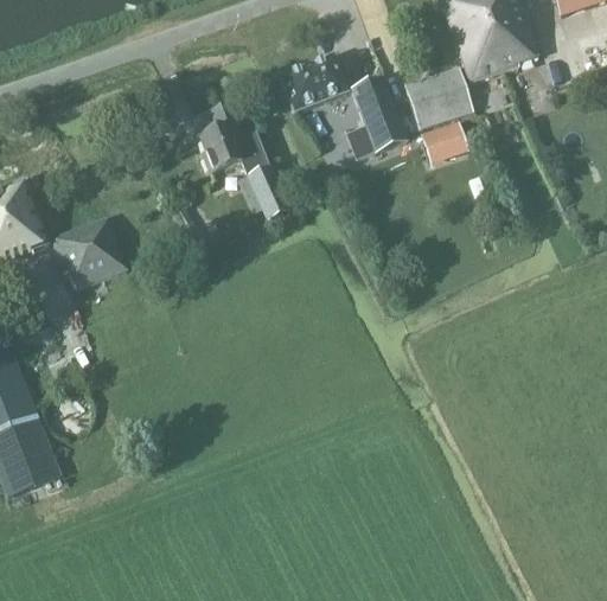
[(515,64),(538,56),(519,0),(440,0),(467,84),(504,71),(516,68),(515,64)]
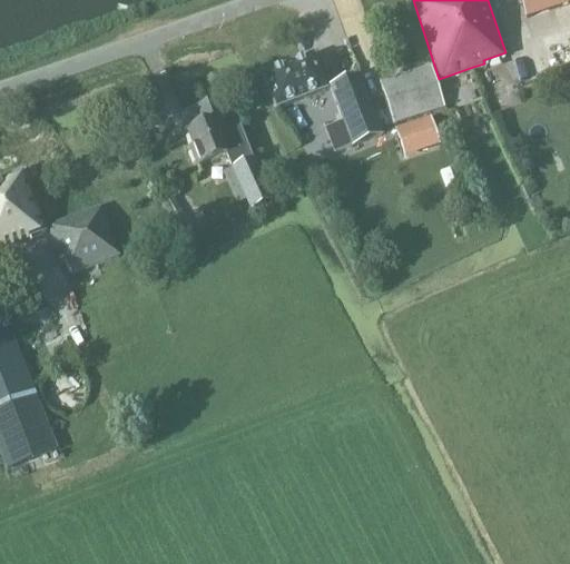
[(521,0),(526,15),(566,0),(521,0)]
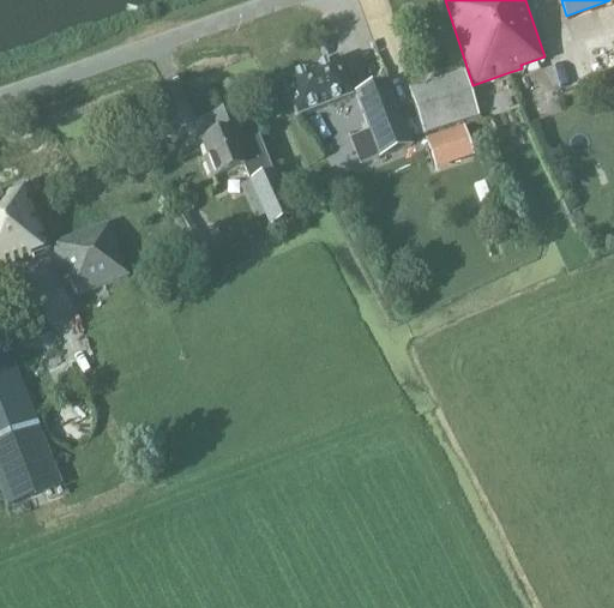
[(173,59),(181,83),(193,79),(185,55),(173,59)]
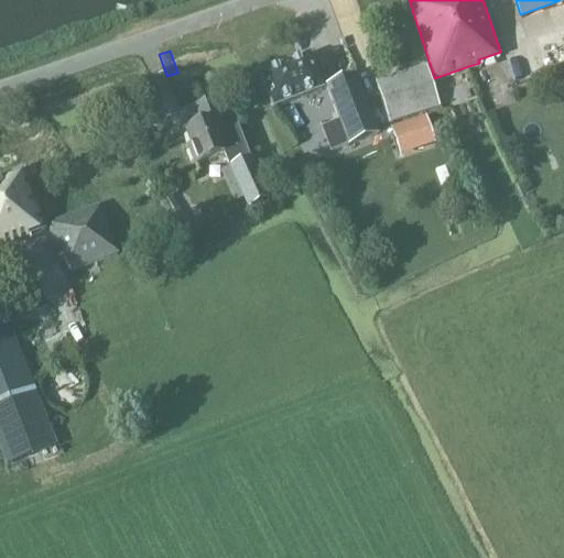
[(323,86),(310,52),(260,70),(273,105),(323,86)]
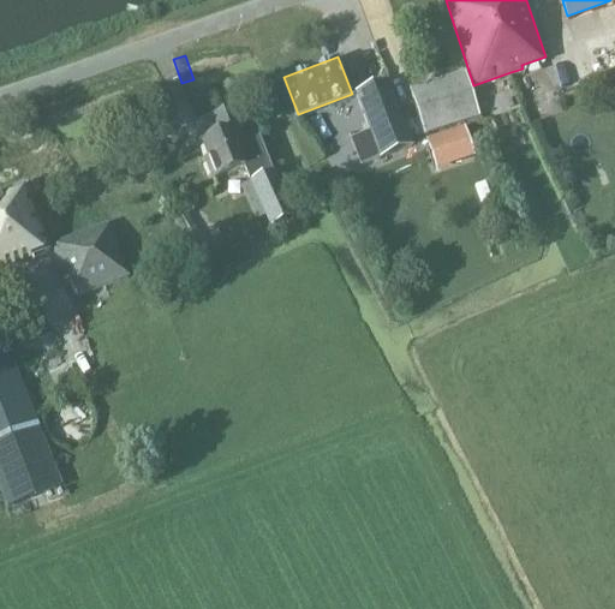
[(464,69),(408,87),(424,132),(479,114),(464,69)]
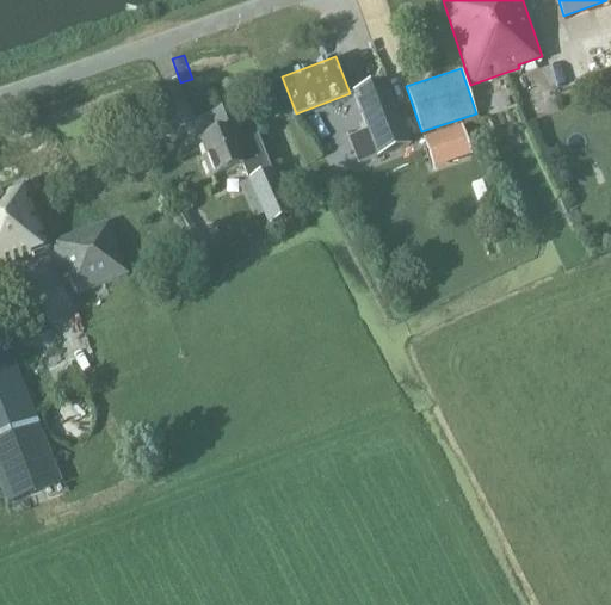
[(386,80),(355,92),(381,159),(412,147),(386,80)]
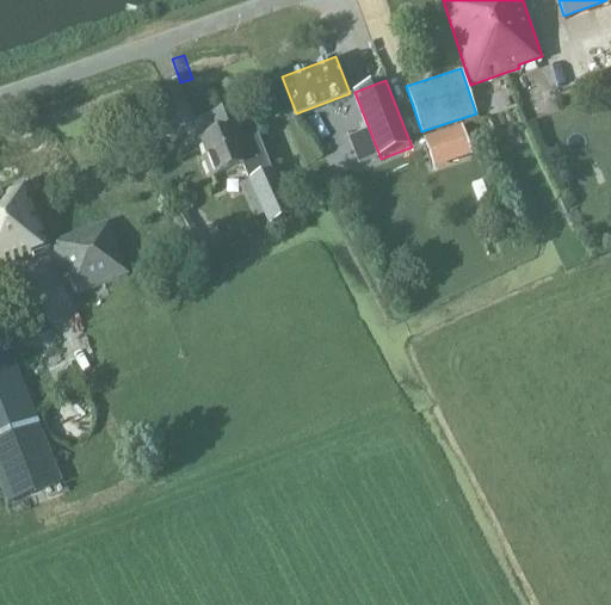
[(207,155),(204,156),(213,177),(244,165),(269,224),(291,215),(272,170),(270,171),(257,136),(246,141),(233,105),(211,112),(218,131),(201,137),(207,155)]
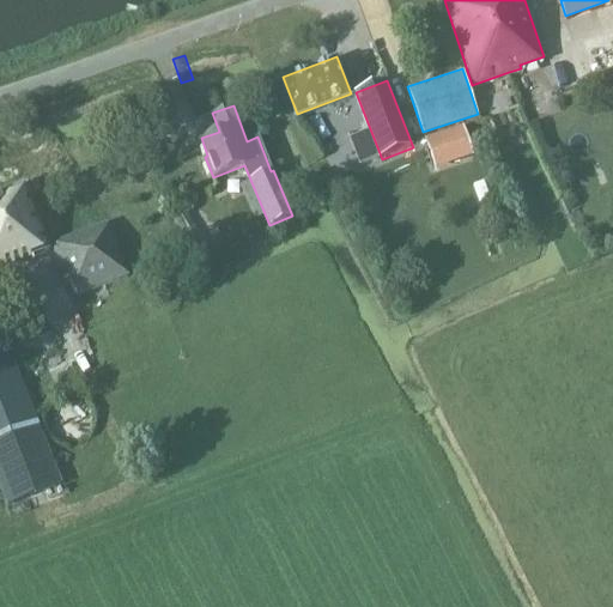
[(438,150),(462,141),(457,125),(432,132),(438,150)]
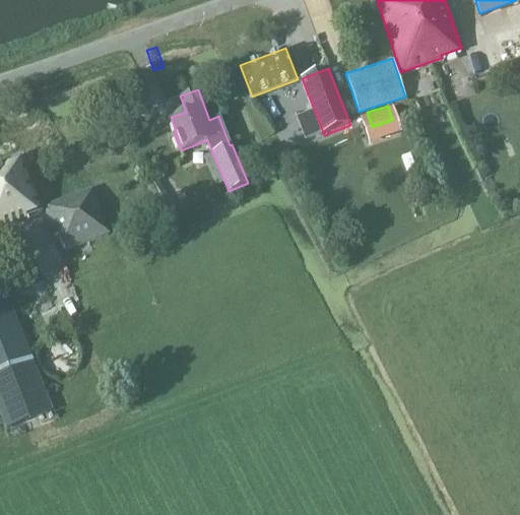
[(26,216),(42,210),(22,154),(0,162),(0,230),(28,220),(26,216)]
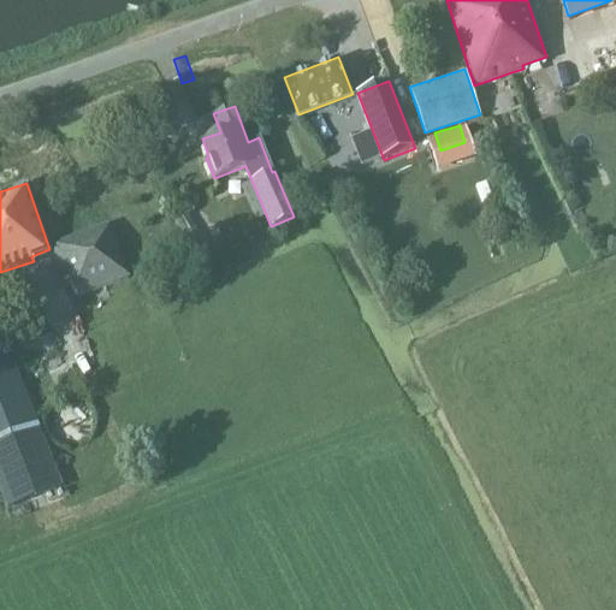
[(504,201),(495,205),(499,214),(508,211),(504,201)]
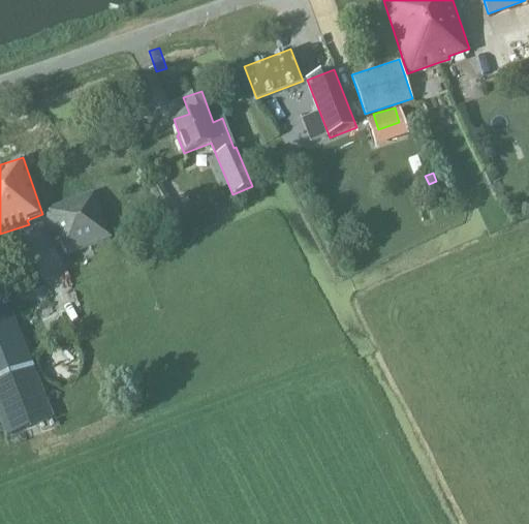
[(65,252),(112,236),(95,190),(44,208),(55,240),(60,237),(65,252)]
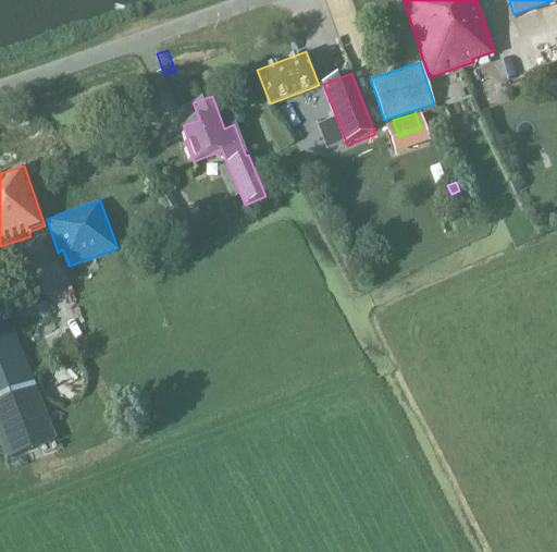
[(57,438),(12,321),(0,326),(0,442),(5,457),(57,438)]
